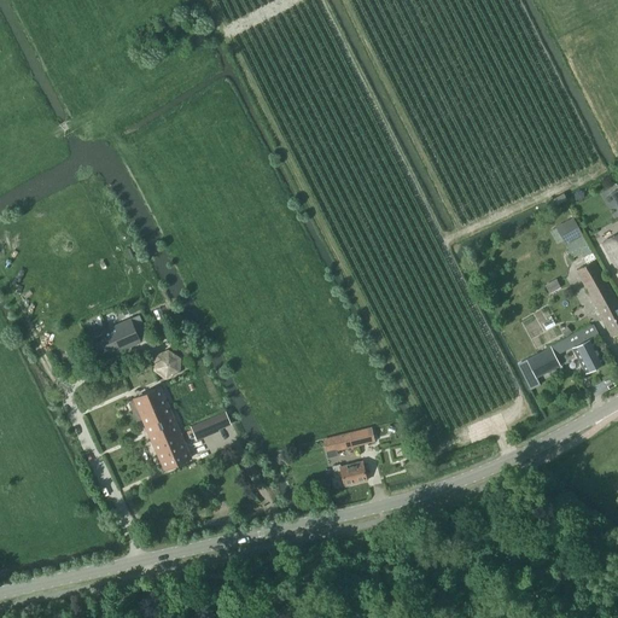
[(617,207),(607,188),(601,192),(617,220),(617,219),(617,207)]
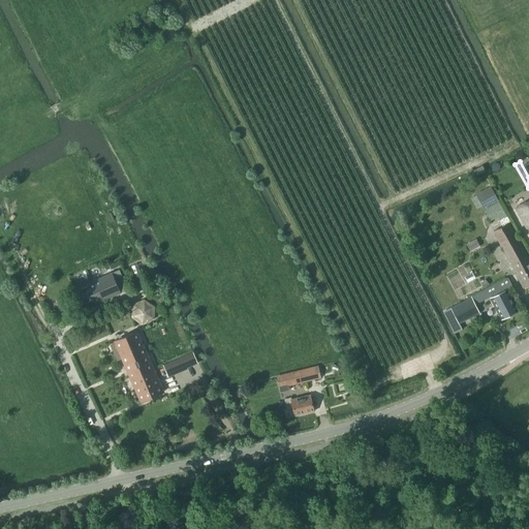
[(508,221),(498,201),(490,187),(475,195),(477,198),(472,201),(476,210),(481,207),(484,210),(489,221),(497,217),(502,225),(508,221)]
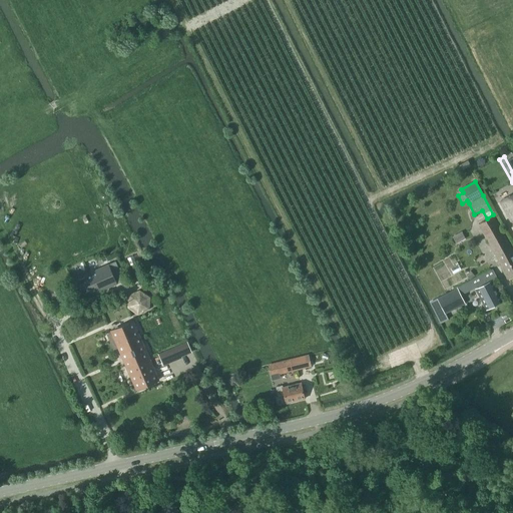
[(512,226),(512,193),(499,202),(512,226)]
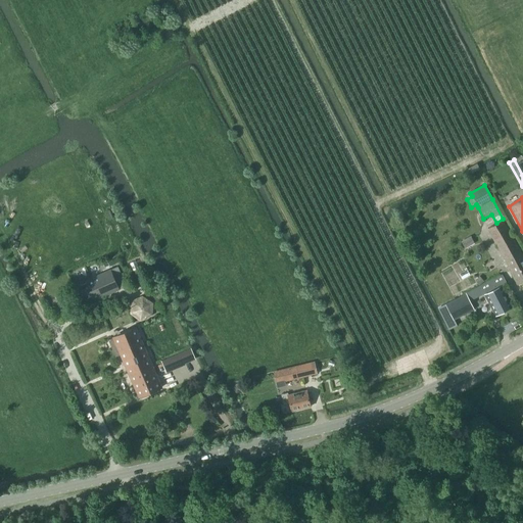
[(522,258),(507,228),(503,221),(487,229),(511,272),(510,273),(517,285),(522,281),(522,258)]
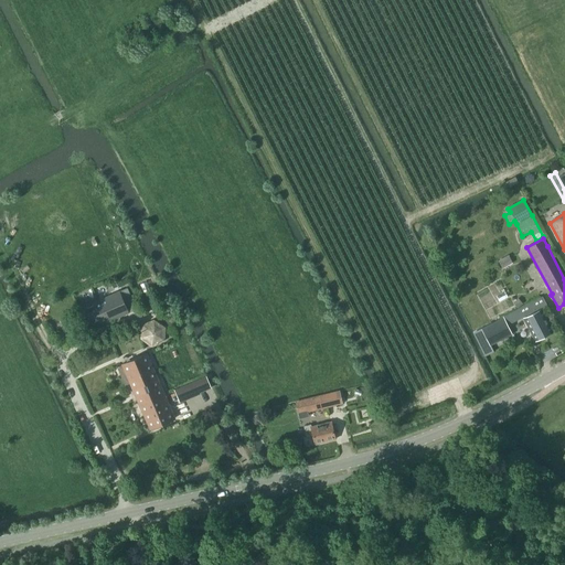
[(92,329),(128,312),(119,291),(82,307),(92,329)]
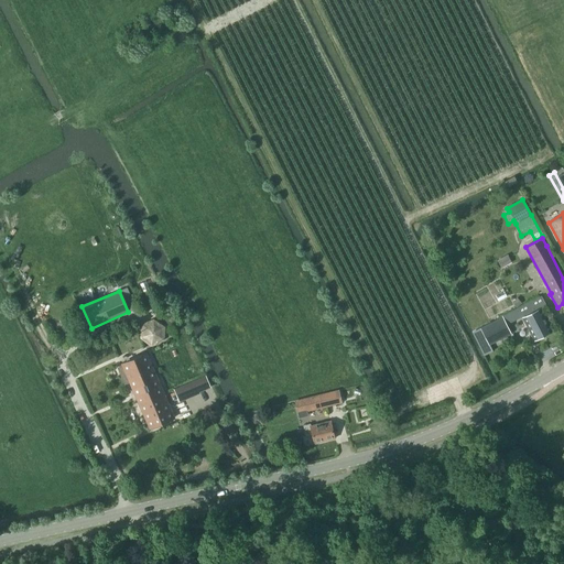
[(534,340),(552,332),(540,308),(546,305),(542,296),(518,308),(534,340)]
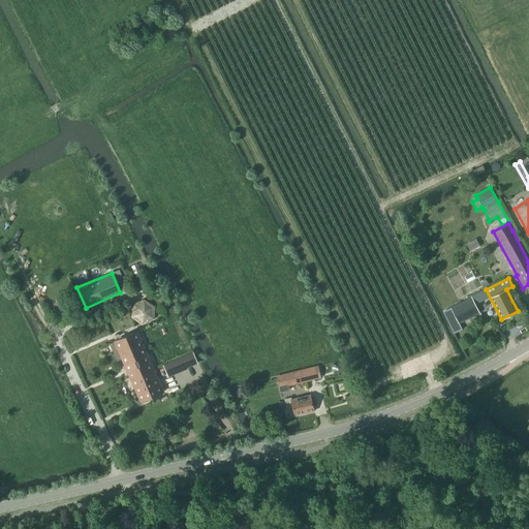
[(139,323),(158,315),(153,303),(149,304),(146,298),(131,304),(139,323)]
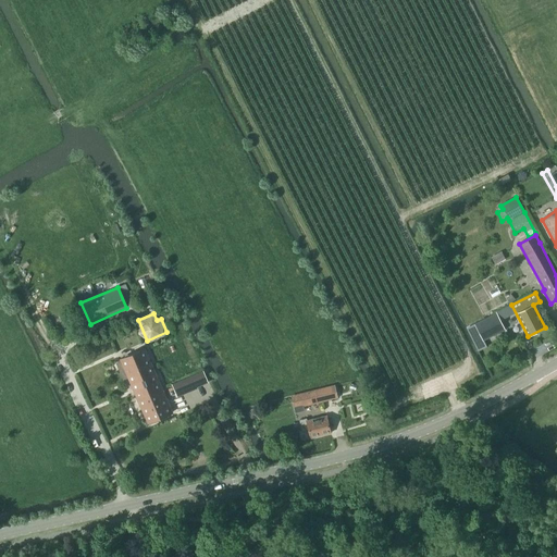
[(504,330),(496,313),(475,324),(483,339),(504,330)]
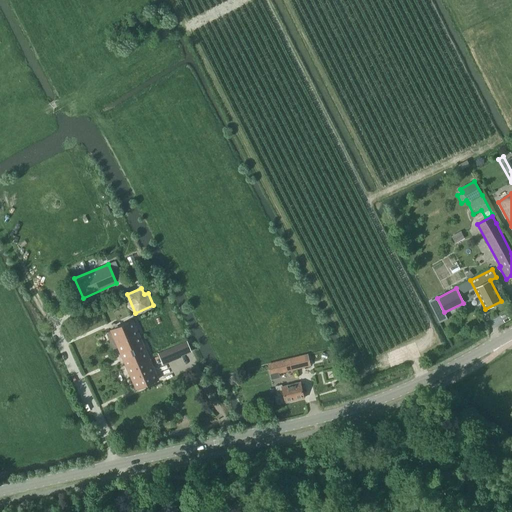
[(444,312),(437,298),(429,301),(440,322),(447,318),(444,312)]
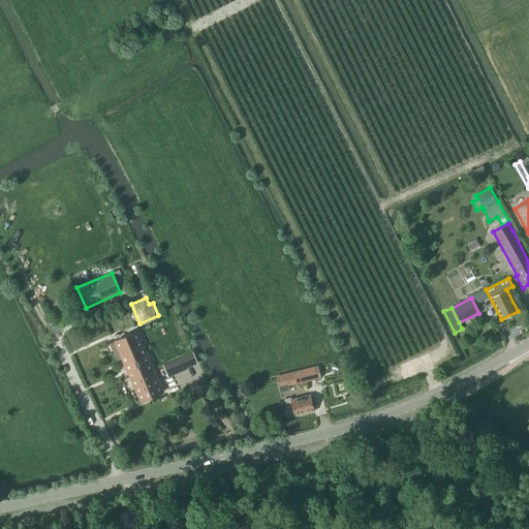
[(130,379),(154,369),(137,331),(114,341),(130,379)]
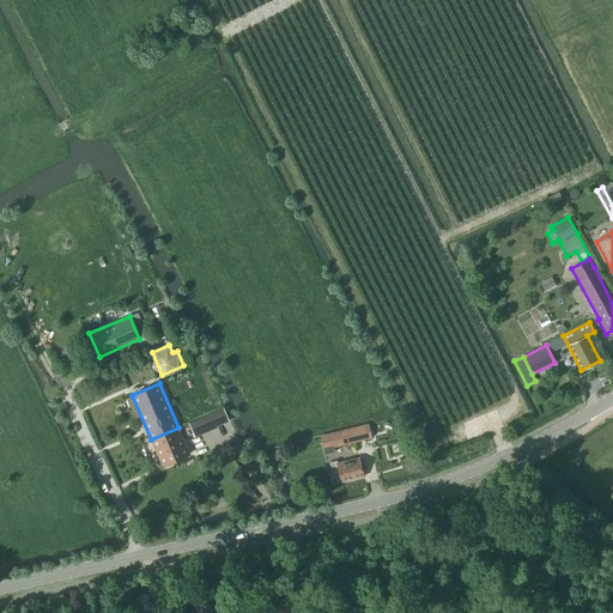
[(195,436),(216,428),(211,414),(189,423),(195,436)]
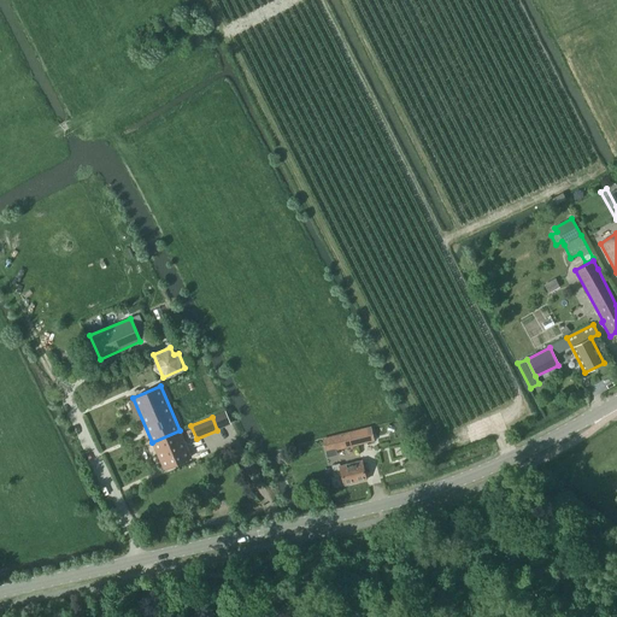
[(335,450),(374,440),(370,427),(331,436),(335,450)]
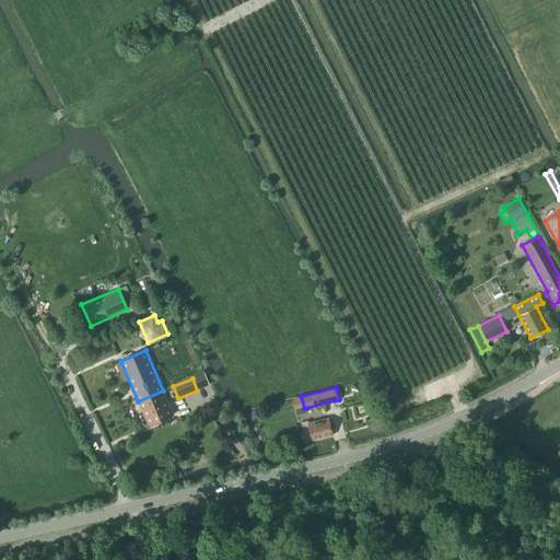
[(149,426),(174,415),(163,391),(138,401),(149,426)]
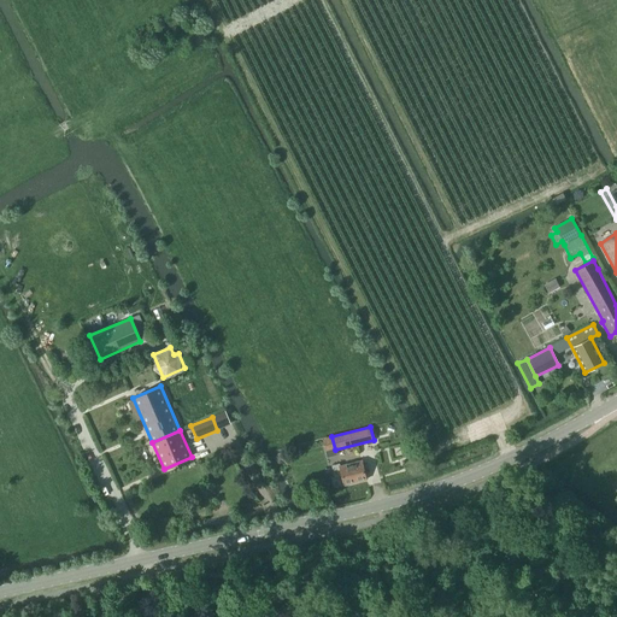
[(344,485),(365,480),(360,460),(340,465),(339,463),(331,465),(334,477),(341,475),(344,485)]
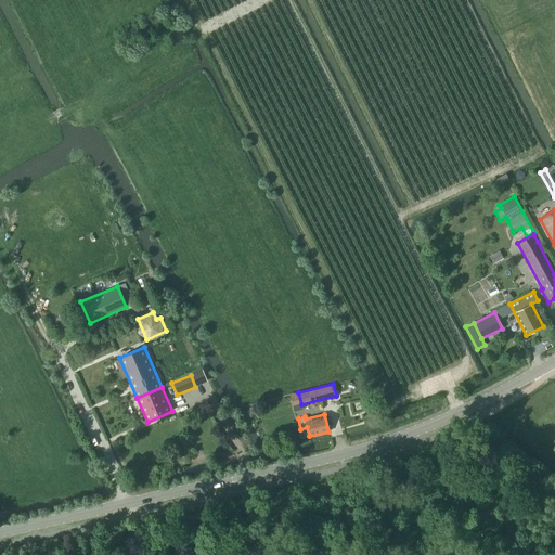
All buildings are outlined.
